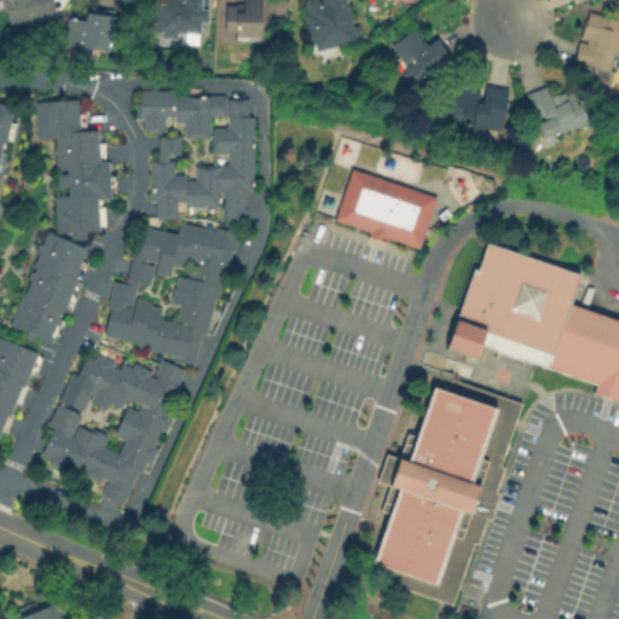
[(10,24),(6,9),(0,9),(0,0),(51,0),(55,15),(10,24)]
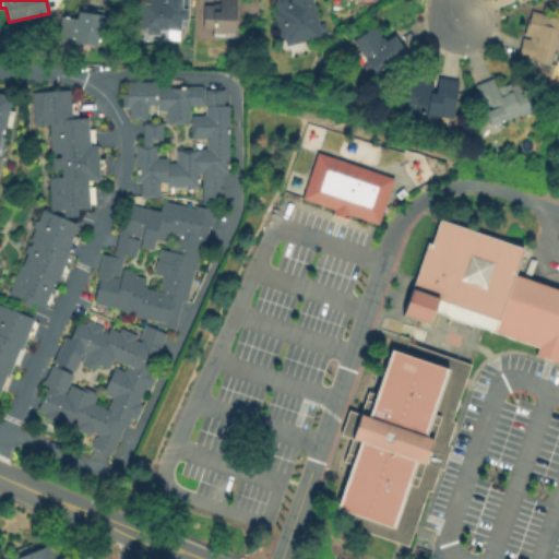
[(179,31),(155,30),(155,34),(142,34),(142,28),(135,27),(137,3),(150,4),(150,0),(187,0),(187,20),(180,20),(179,31)]
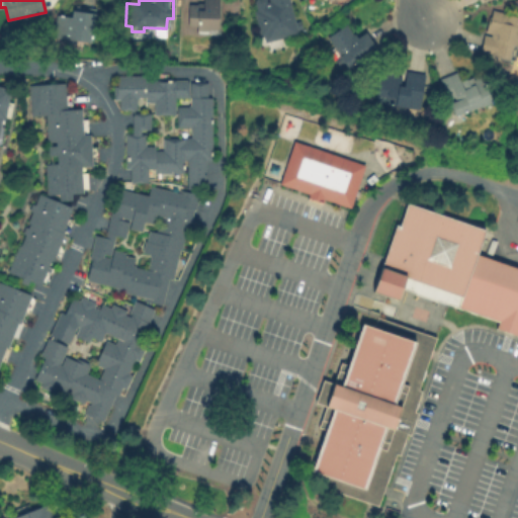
[(219,0),(219,31),(208,31),(208,35),(197,34),(197,26),(189,26),(189,5),(198,5),(198,3),(203,3),(203,0),(219,0)]
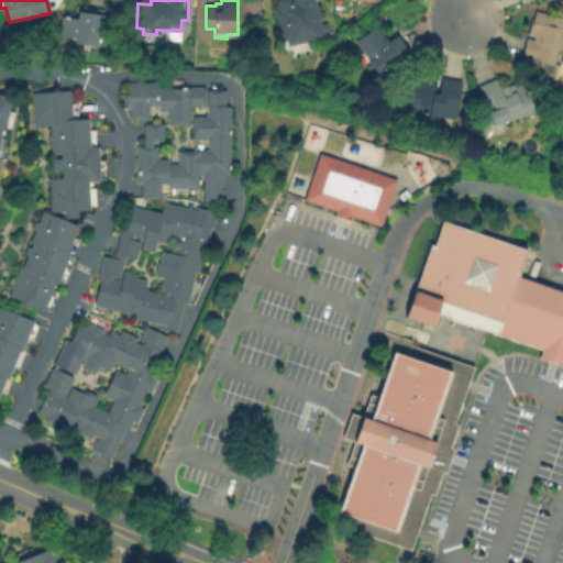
[(313,0),(321,24),(328,22),(330,32),(323,33),(324,37),(289,46),(287,41),(284,42),(277,13),(279,12),(277,4),(279,0),(289,0),(290,3),(294,2),(293,0),(313,0)]
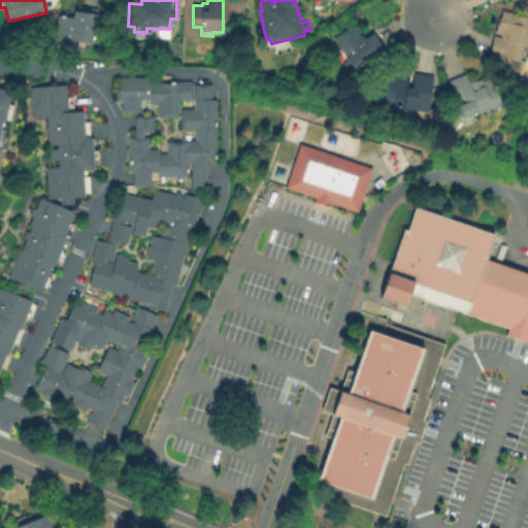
[(92,43),(55,37),(59,15),(72,18),(73,11),(77,12),(78,7),(97,9),(96,15),(97,15),(93,44),(92,43)]
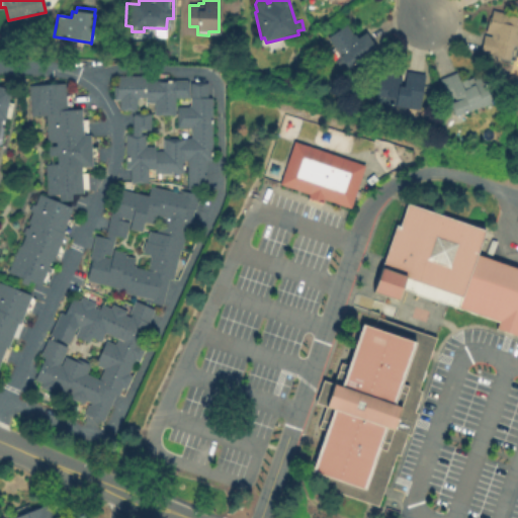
[(493,10),(517,16),(517,45),(514,61),(481,53),(485,35),(492,37),(493,34),(488,33),(493,10)]
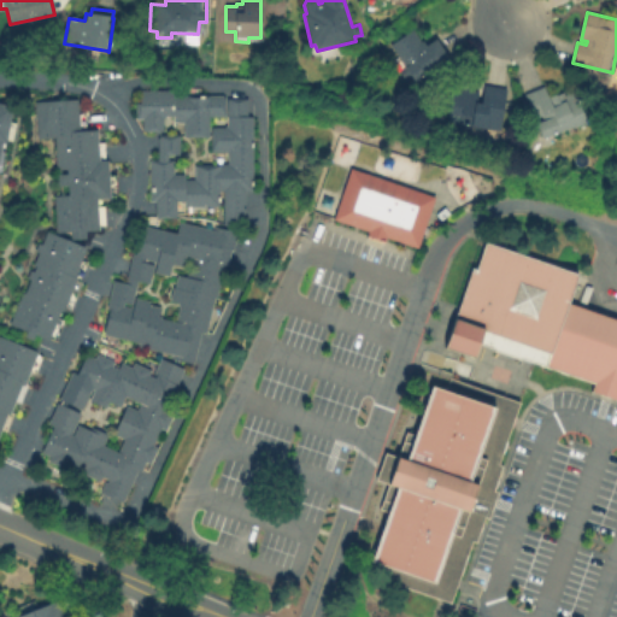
[(452,56),(413,82),(407,72),(403,76),(399,69),(405,65),(391,45),(413,29),(423,42),(424,41),(427,45),(439,37),(452,56)]
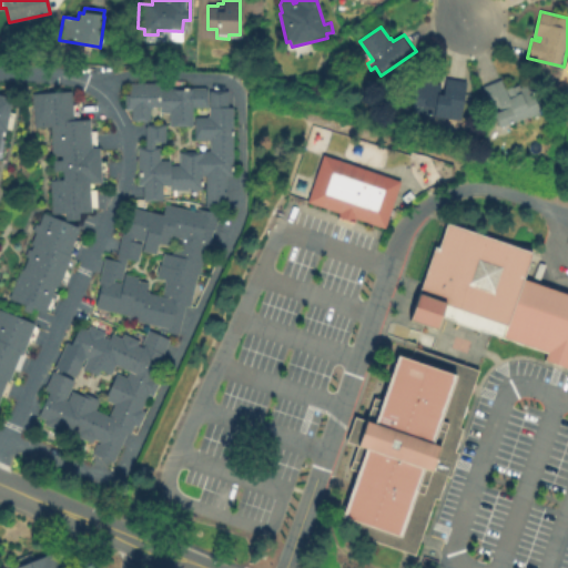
[(446,79),(467,82),(460,121),(446,119),(446,121),(412,114),(417,82),(427,83),(427,82),(442,84),(440,91),(444,91),(446,79)]
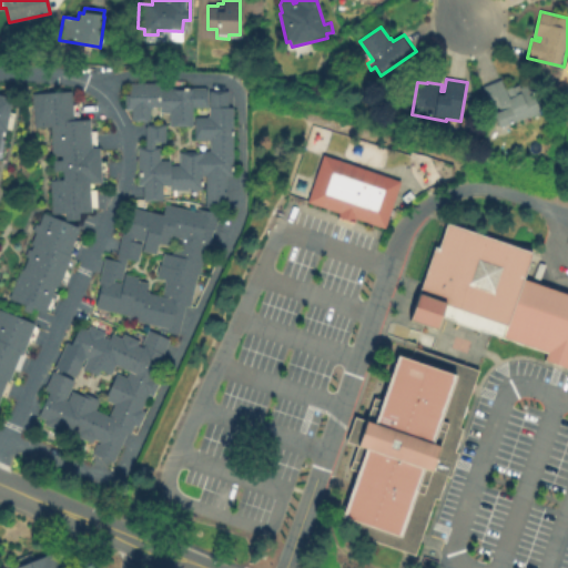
[(540,112),(499,128),(494,114),(501,111),(498,104),(492,108),(483,87),(501,80),(505,89),(519,83),(520,87),(529,84),(540,112)]
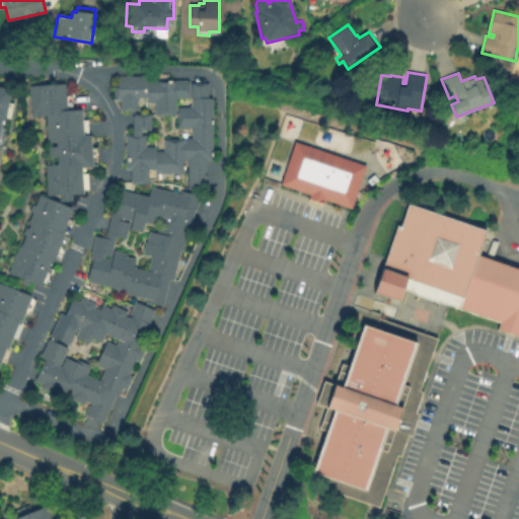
[(137,99),(137,110),(119,112),(119,100),(115,100),(115,86),(118,86),(118,76),(146,76),(146,80),(189,80),(190,98),(175,98),(175,116),(154,116),(154,103),(145,103),(145,99),(137,99)]
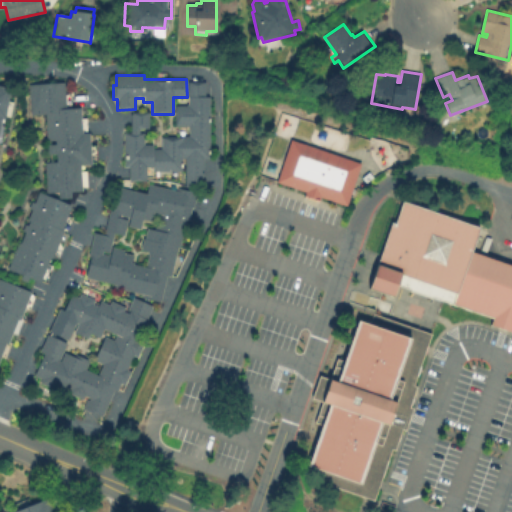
[(63,81),(27,83),(28,115),(43,114),(44,136),(57,144),(46,144),(46,151),(56,156),(53,161),(43,162),(44,192),(55,198),(69,198),(69,191),(85,190),(84,171),(78,168),(81,164),(89,164),(88,132),(80,133),(79,107),(64,108),(63,81)]
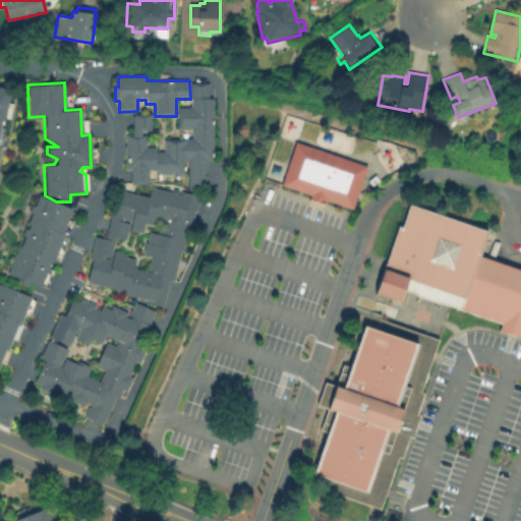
[(214,98),(214,162),(207,162),(207,189),(188,190),(188,161),(185,161),(185,174),(155,174),(155,170),(148,169),(148,183),(130,184),(130,170),(126,170),(125,135),(132,135),(132,115),(150,115),(151,131),(141,131),(141,135),(145,135),(146,149),(155,149),(155,152),(164,152),(164,138),(191,138),(191,129),(178,129),(178,108),(191,108),(191,82),(209,82),(209,98),(214,98)]
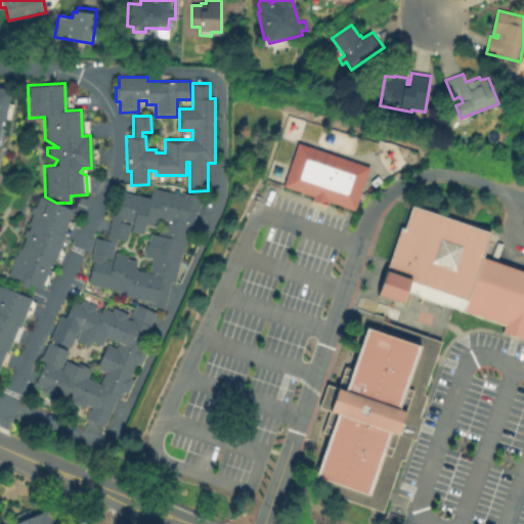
[(356,210),(331,201),(329,205),(312,199),(313,194),(284,185),(298,142),(372,167),(356,210)]
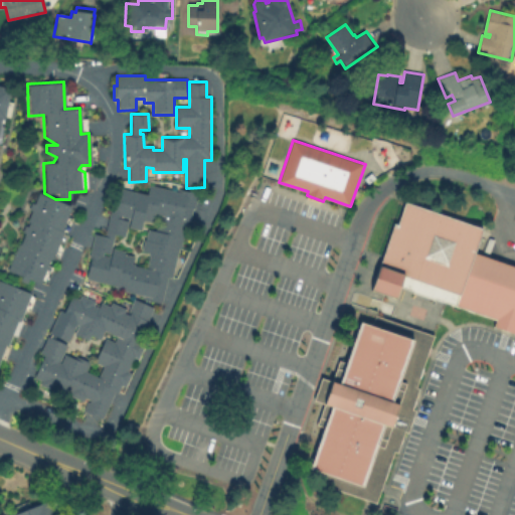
[(149,185),(177,191),(178,189),(198,193),(195,209),(192,209),(190,219),(187,219),(180,248),(178,247),(171,278),(167,278),(161,304),(144,300),(145,296),(114,289),(115,286),(86,280),(91,256),(89,256),(95,233),(105,235),(110,210),(112,211),(117,188),(146,194),(149,185)]
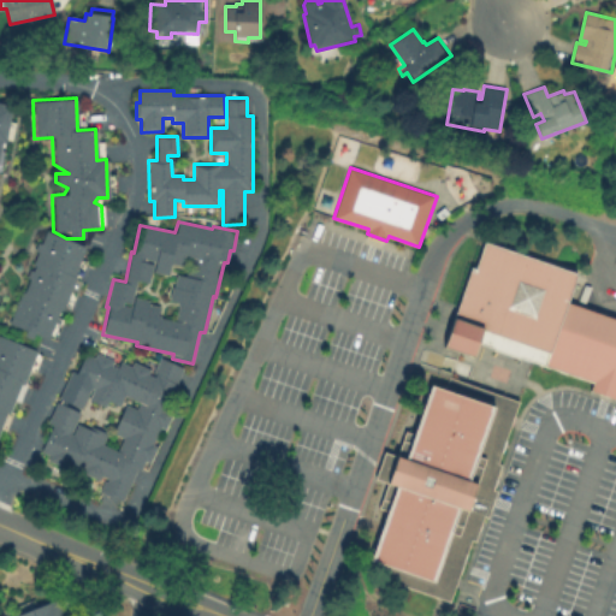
[(84,246),(42,230),(7,326),(33,336),(33,335),(49,341),(84,246)]
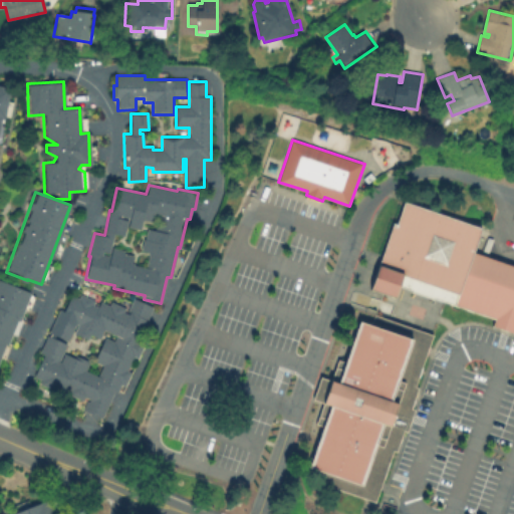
[(472,254),(454,308),(399,290),(396,299),(367,290),(391,223),(396,224),(403,203),(481,228),(472,254)]
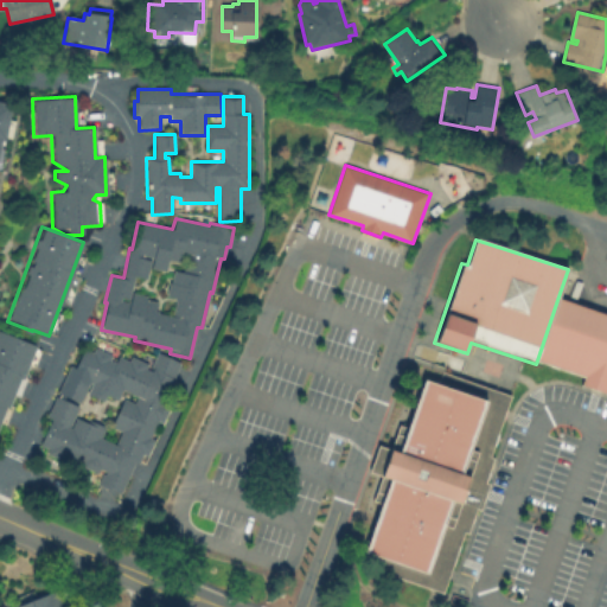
[(553,370),(536,364),(557,300),(574,306),(553,370)]
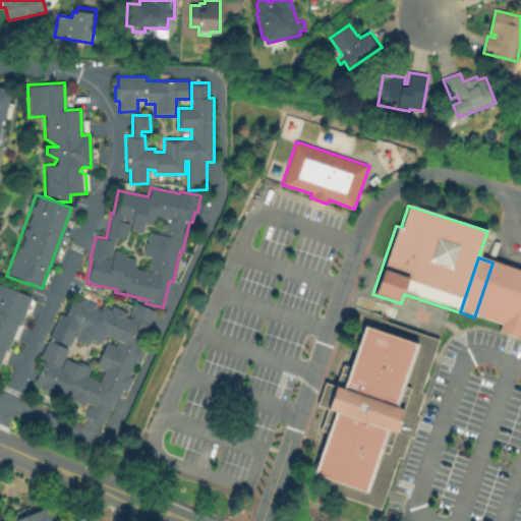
[(493,263),(506,267),(488,322),(474,317),(493,263)]
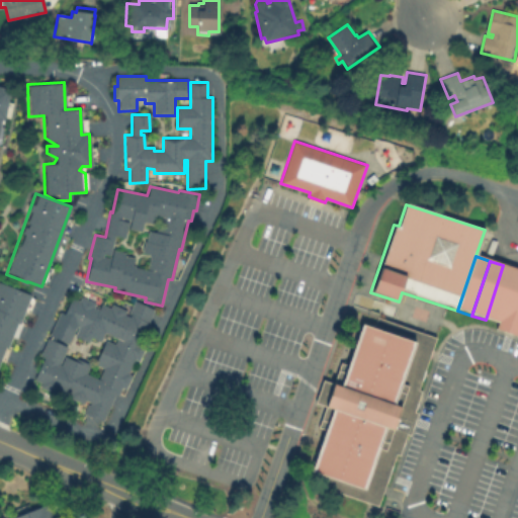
[(486,320),(503,265),(517,270),(517,331),(516,338),(505,334),(494,331),(497,324),(486,320)]
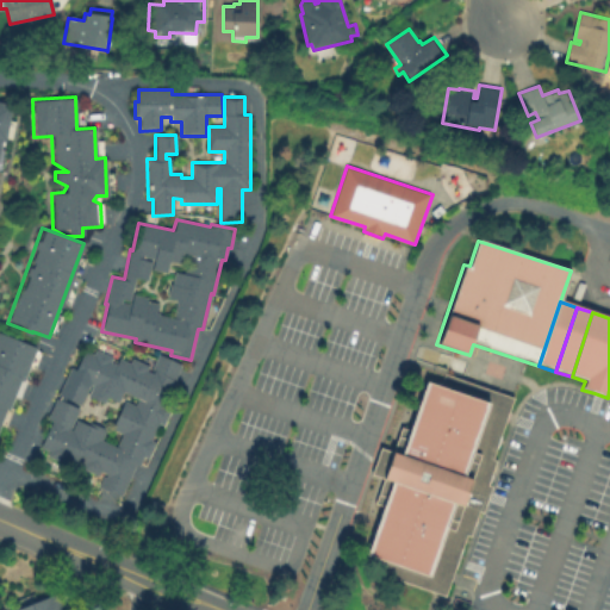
[(32,344),(0,334),(0,425),(7,428),(32,344)]
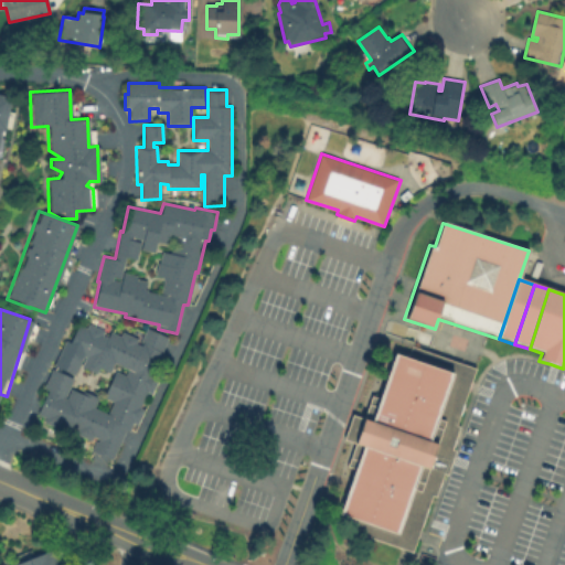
[(112,460),(91,450),(95,440),(97,441),(98,439),(93,437),(91,441),(75,434),(77,428),(72,425),(71,428),(59,424),(56,428),(43,423),(45,418),(36,414),(48,391),(43,388),(52,369),(74,379),(68,388),(80,393),(82,390),(98,397),(94,408),(107,414),(113,402),(104,397),(115,371),(126,375),(128,370),(114,363),(109,373),(98,369),(96,374),(81,368),(85,356),(84,355),(75,376),(53,366),(62,345),(67,348),(78,324),(86,328),(88,323),(104,330),(102,336),(106,338),(109,331),(120,336),(121,332),(137,339),(135,343),(140,345),(142,342),(140,341),(146,329),(168,338),(161,352),(164,353),(153,376),(158,379),(151,394),(146,393),(139,407),(144,409),(137,426),(132,423),(129,432),(126,430),(112,460)]
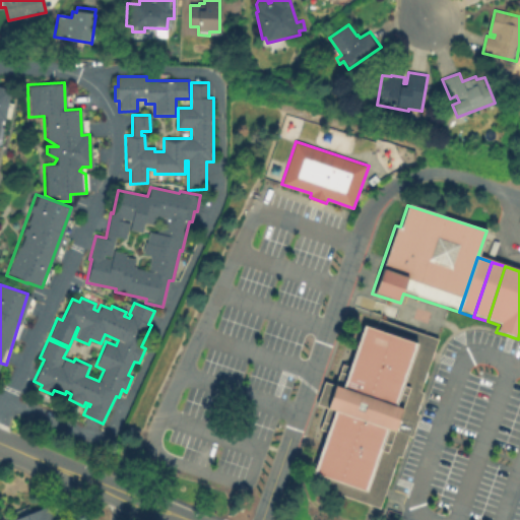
[(428,368),(385,353),(390,336),(377,331),(381,320),(438,340),(428,368)]
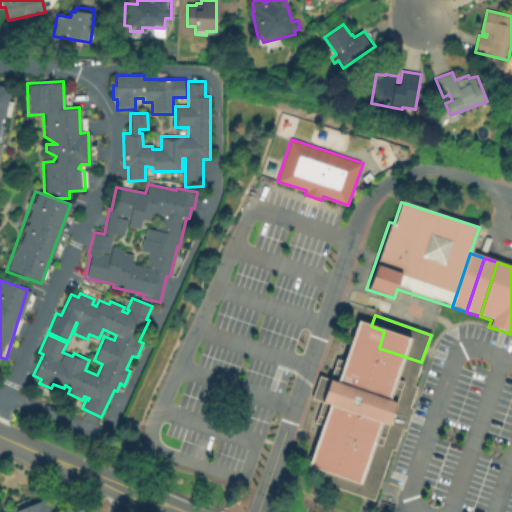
[(327,473),(309,466),(325,420),(319,417),(324,402),(314,399),(322,376),(331,379),(336,366),(343,368),(359,322),(371,326),(384,331),(379,348),(370,372),(367,382),(363,393),(355,415),(348,435),(334,475),(327,473)]
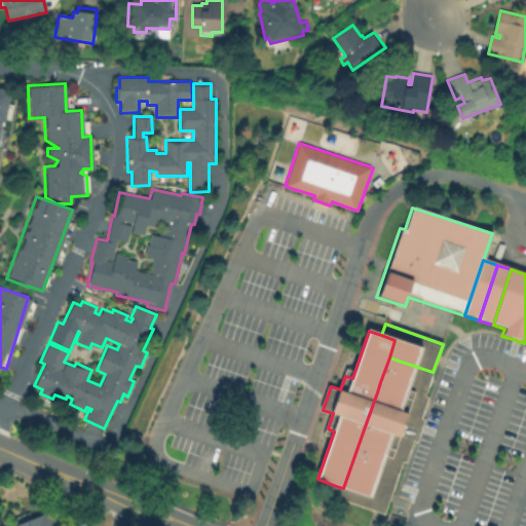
[(389,358),(433,372),(424,397),(380,382),(389,358)]
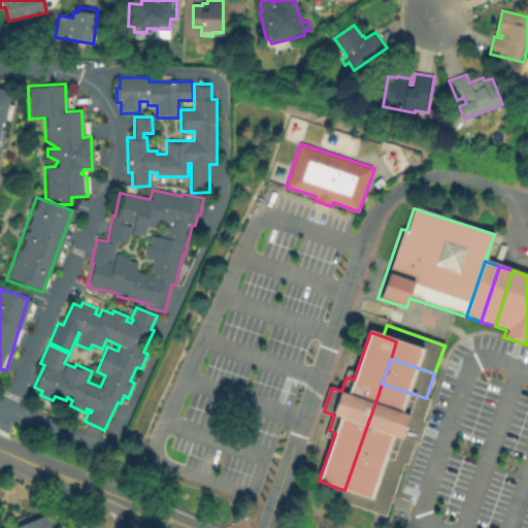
[(378,394),(382,384),(426,398),(429,400),(425,410),(378,394)]
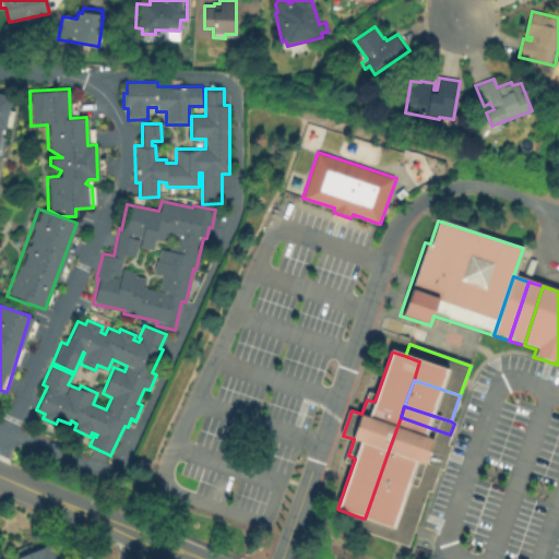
[(450,435),(447,447),(396,429),(401,417),(450,435)]
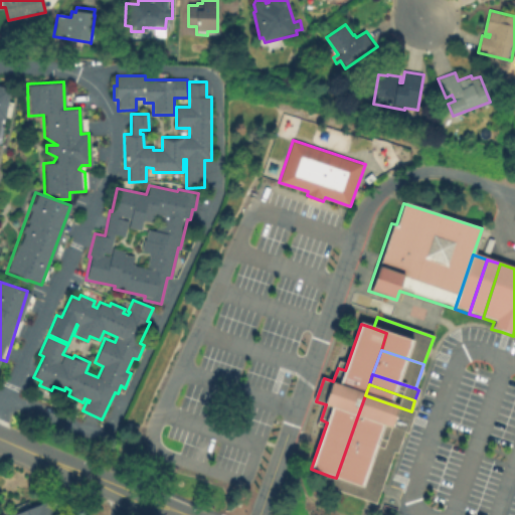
[(357,417),(365,395),(411,411),(414,412),(406,435),(403,434),(357,417)]
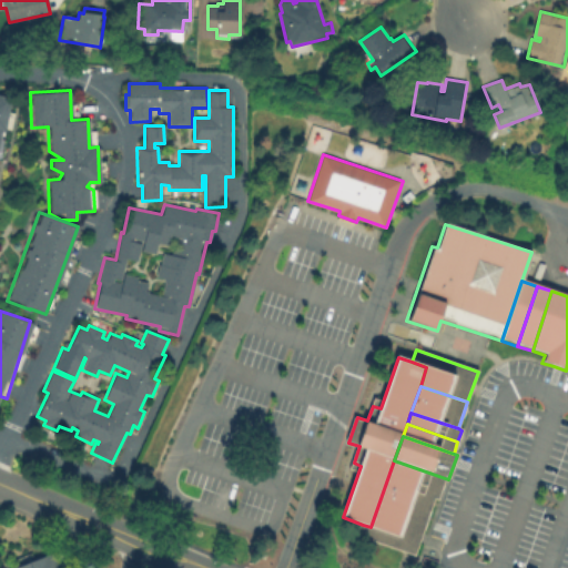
[(386,483),(394,460),(445,478),(437,500),(433,499),(386,483)]
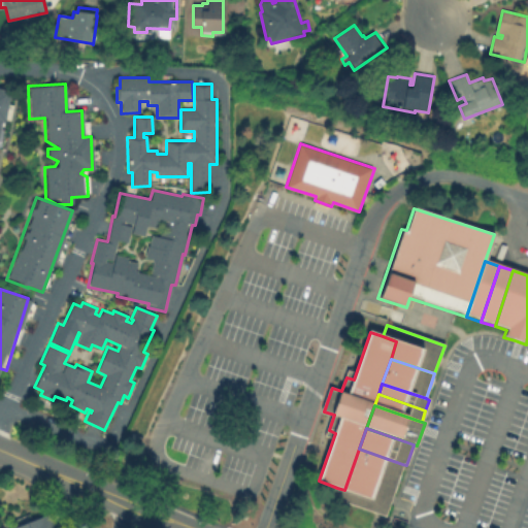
[(402,464),(384,516),(334,498),(337,488),(344,490),(359,449),(402,464)]
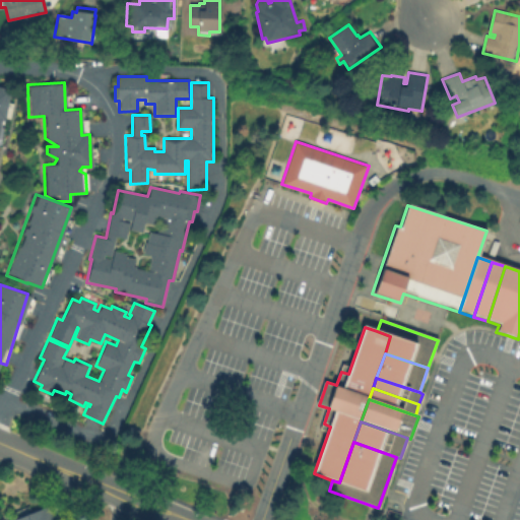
[(7,519),(46,504),(52,519),(7,519)]
